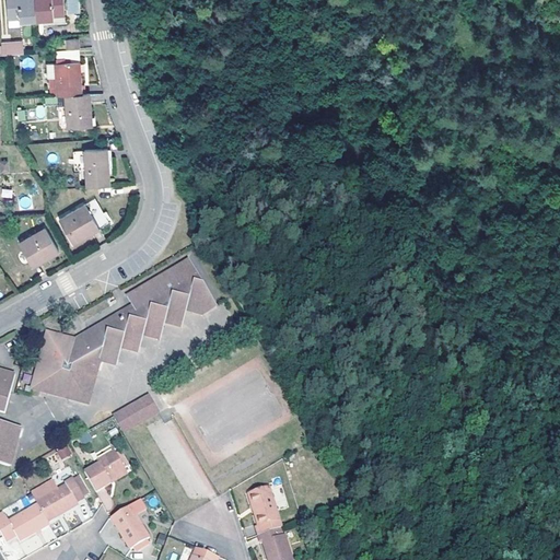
[(21,22),(37,20),(35,0),(7,0),(9,19),(20,18),(21,22)]
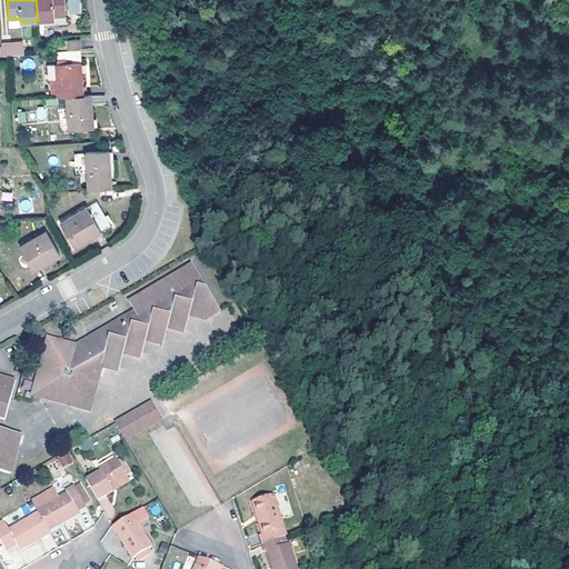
[(36,0),(38,20),(56,19),(55,16),(67,15),(65,0),(36,0)]
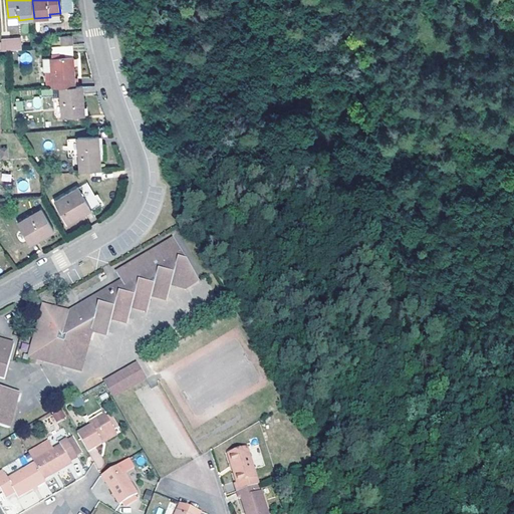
[(60,0),(60,12),(72,12),(71,0),(60,0)]
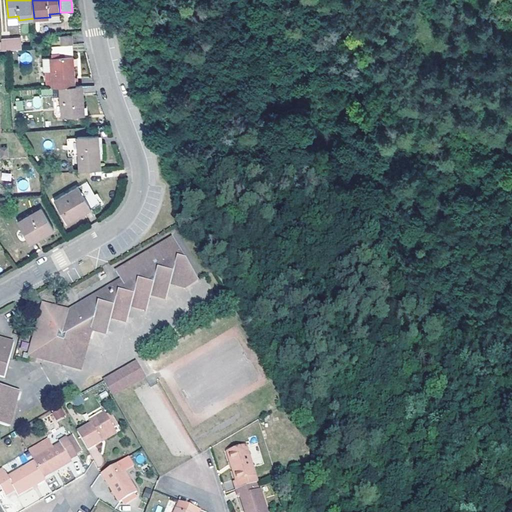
[(60,35),(61,45),(73,44),(72,34),(60,35)]
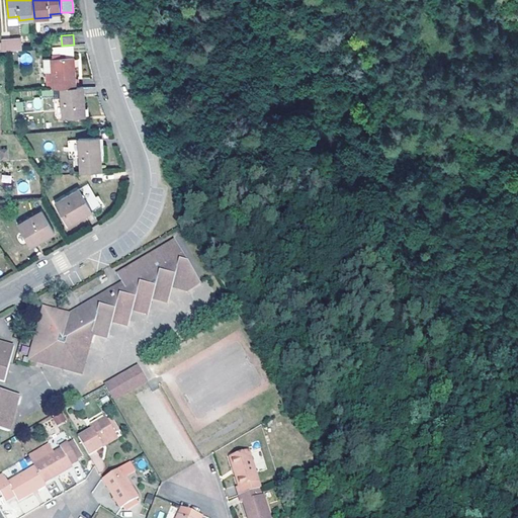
[(8,50),(15,50),(14,39),(2,40),(2,41),(2,51),(8,50)]
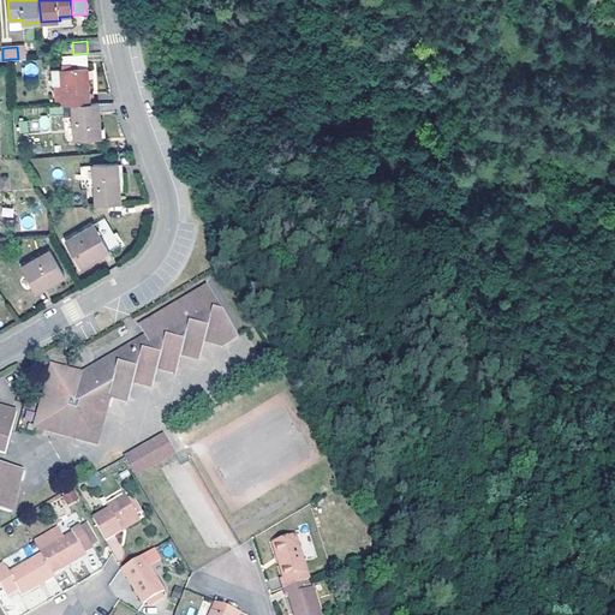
[(39,75),(39,65),(24,64),(24,73),(39,75)]
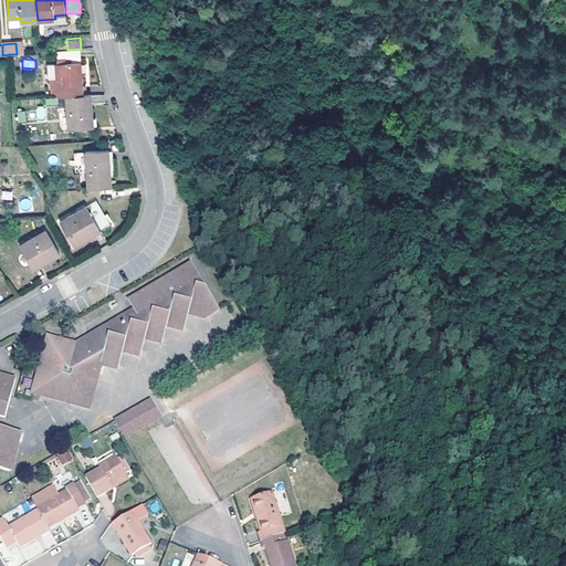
[(56,74),(59,97),(83,95),(81,62),(56,64),(56,74)]
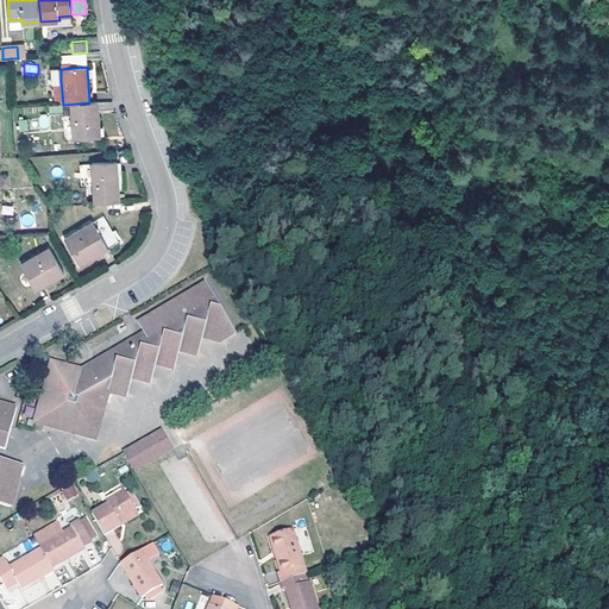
[(52,81),(55,105),(63,105),(61,80),(52,81)]
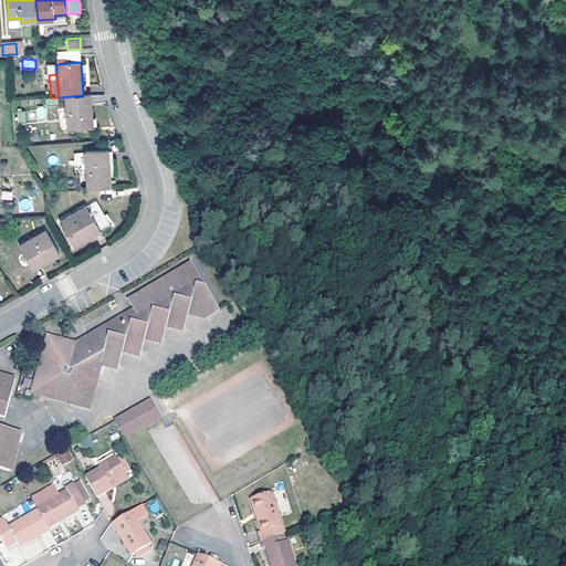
[(83,95),(59,97),(60,107),(67,106),(69,129),(94,127),(91,94),(83,95)]
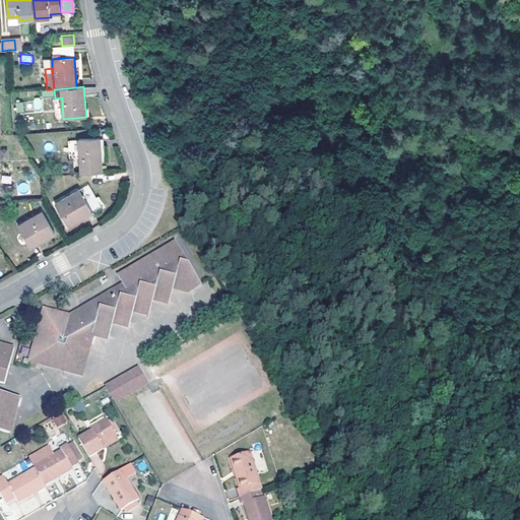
[(79,156),(80,173),(103,172),(100,138),(78,138),(78,139),(79,156)]
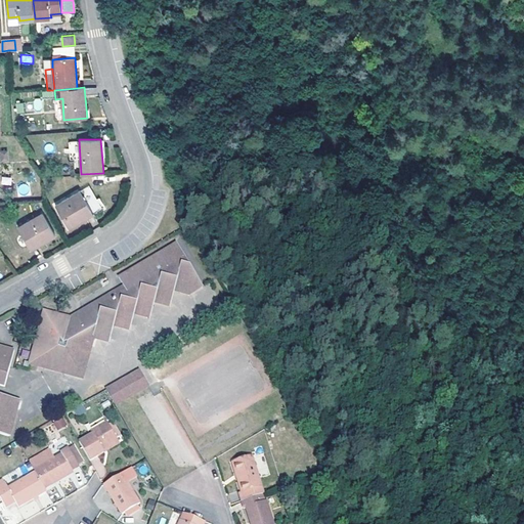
[(80,158),(79,140),(70,141),(71,159),(80,158)]
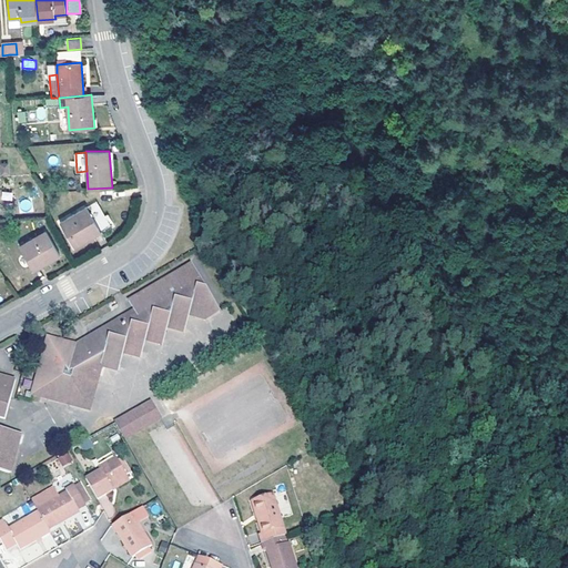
[(97,201),(88,206),(102,231),(110,224),(97,201)]
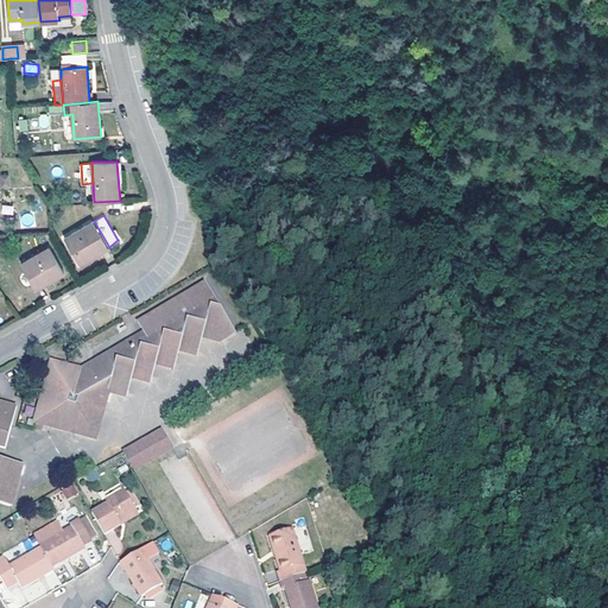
[(94,221),(65,238),(80,265),(109,247),(94,221)]
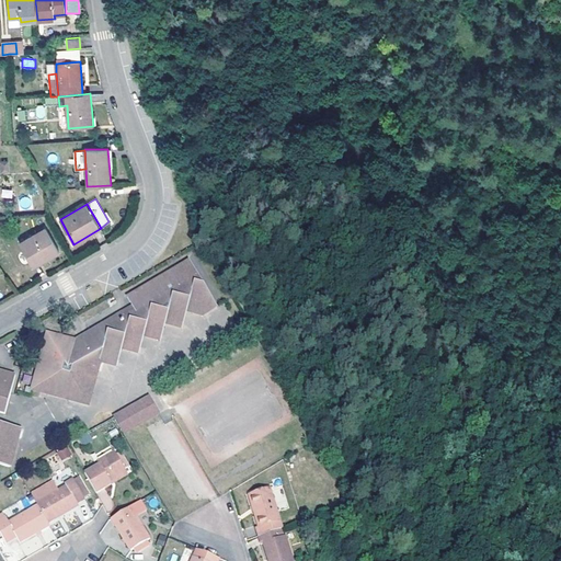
[(46,228),(20,242),(31,263),(46,254),(48,259),(60,252),(46,228)]
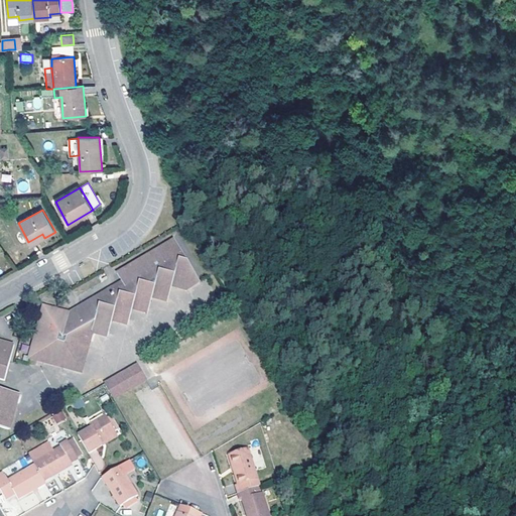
[(30,246),(44,238),(42,234),(28,242),(30,246)]
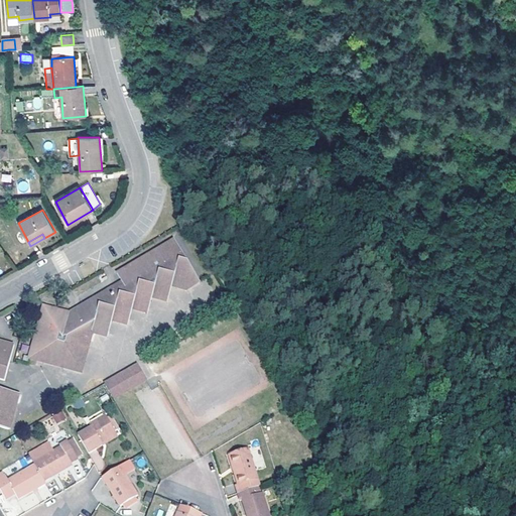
[(69,312),(44,306),(29,358),(82,372),(93,333),(108,337),(112,320),(128,325),(132,309),(148,313),(152,298),(167,302),(172,286),(187,290),(201,283),(174,238),(116,272),(122,282),(124,286),(113,292),(111,287),(83,304),(85,308),(74,314),(69,312)]
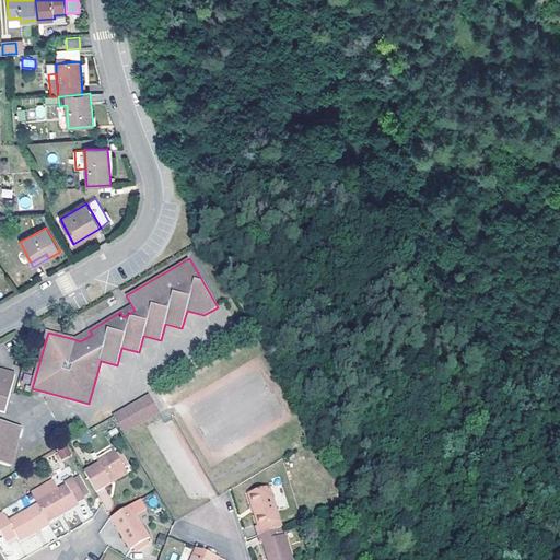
[(132,306),(120,312),(123,317),(135,311),(132,306)]
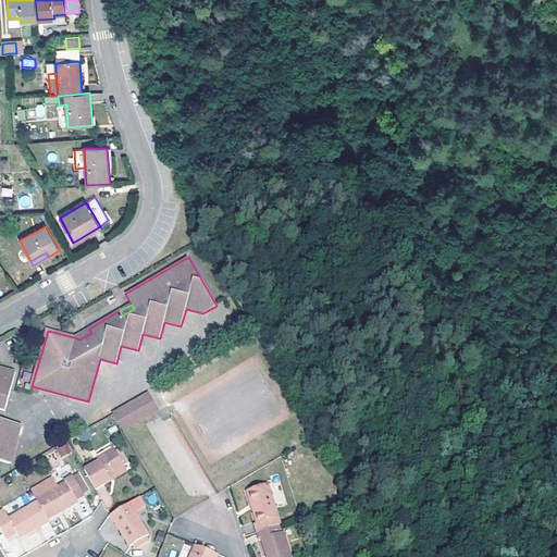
[(89,329),(74,337),(79,339),(91,333),(89,329)]
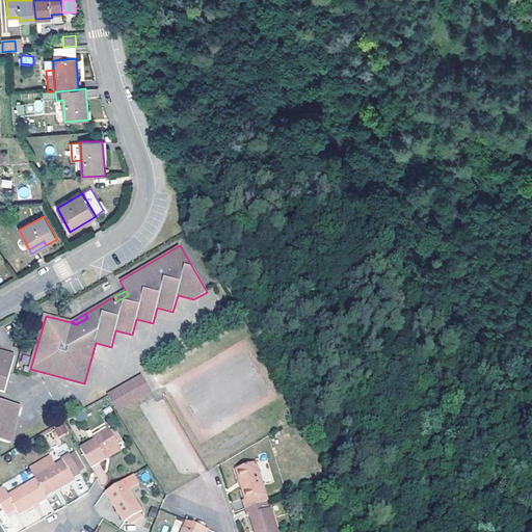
[(0,440),(10,443),(20,407),(0,400),(0,391),(5,393),(10,374),(15,356),(9,354),(0,351),(0,440)]
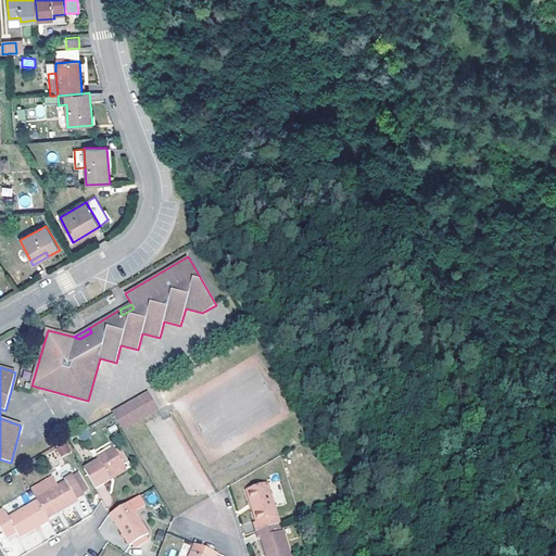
[(159,411),(149,393),(113,414),(123,430),(159,411)]
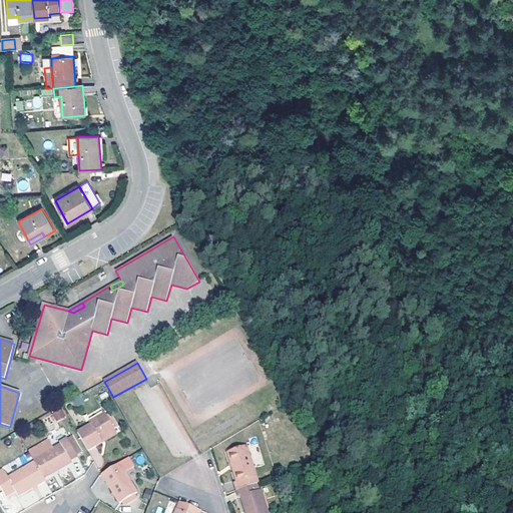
[(62,408),(52,412),(56,420),(65,416),(62,408)]
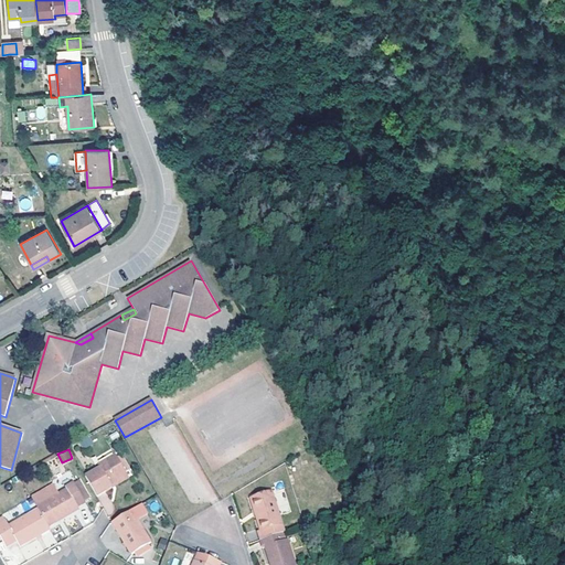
[(85,477),(97,497),(113,488),(110,484),(127,476),(126,472),(129,470),(120,456),(117,458),(116,456),(98,466),(100,469),(85,477)]
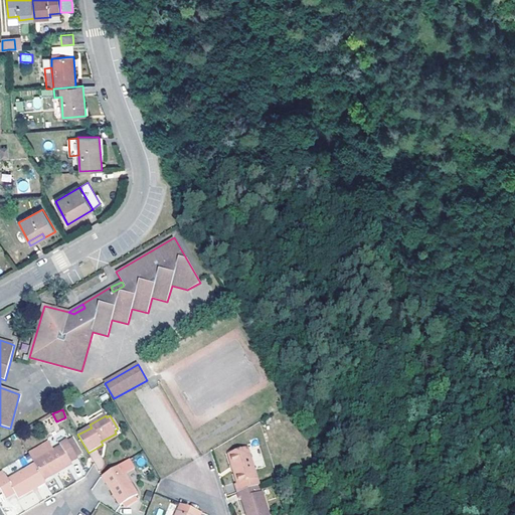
[(117,436),(116,434),(101,442),(103,445),(117,436)]
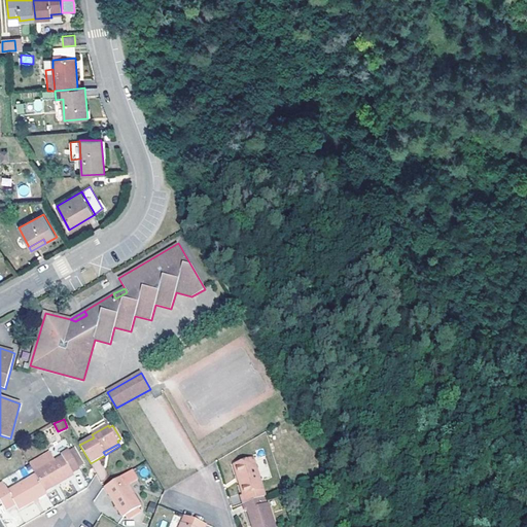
[(38,470),(34,472),(35,476),(45,491),(74,476),(72,473),(80,469),(79,467),(83,465),(74,449),(70,451),(69,451),(62,455),(63,457),(55,462),(38,470)]
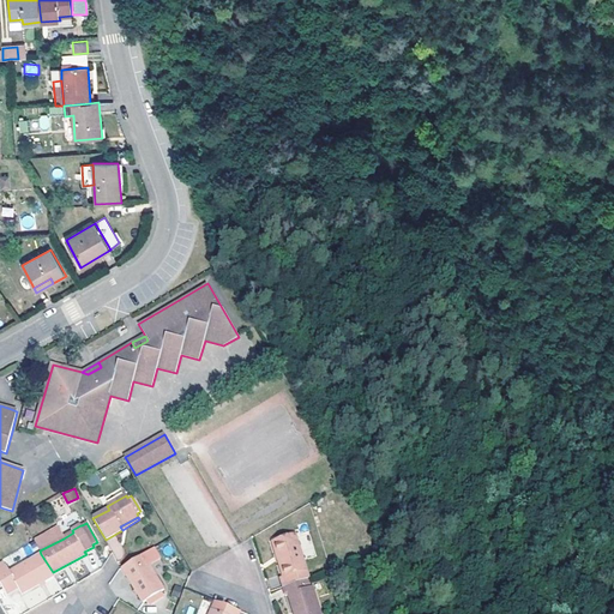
[(38,540),(44,548),(64,539),(58,529),(38,540)]
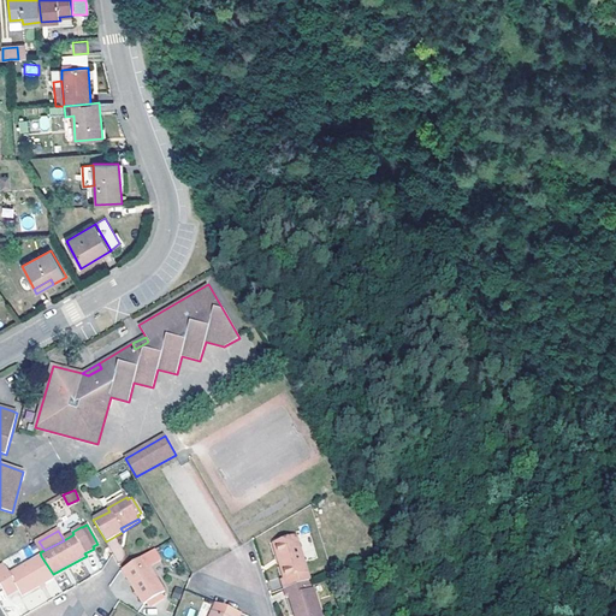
[(309,582),(311,581),(296,537),(273,544),(284,579),(282,579),(284,590),(309,582)]
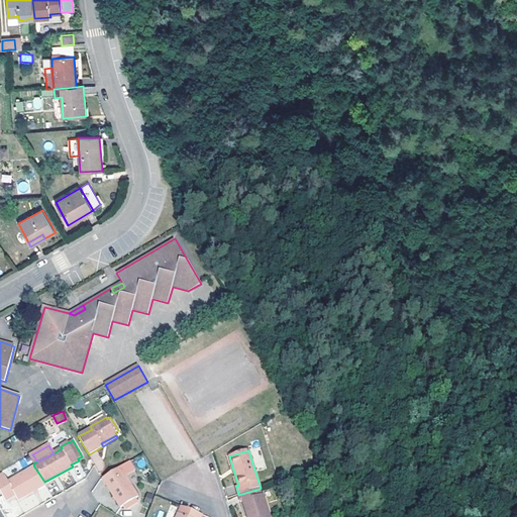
[(44,482),(34,467),(8,482),(5,477),(0,480),(0,490),(6,501),(16,496),(18,500),(45,485),(44,482)]
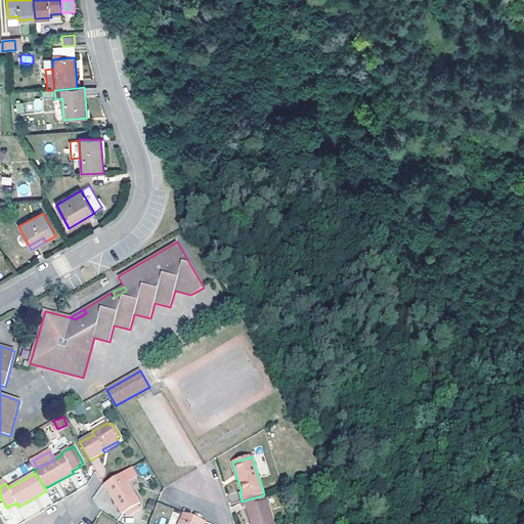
[(122,473),(103,484),(122,514),(125,513),(138,505),(140,504),(122,473)]
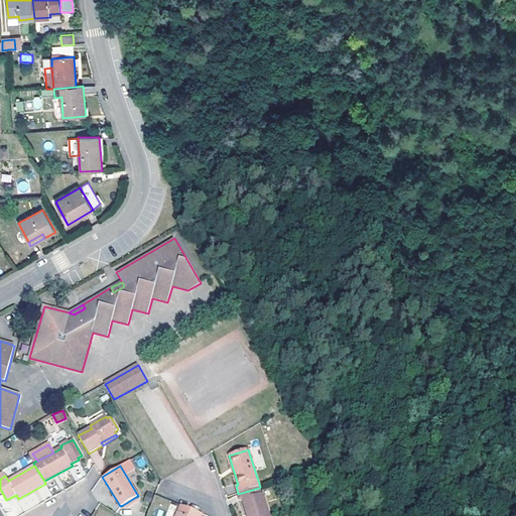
[(261,495),(259,488),(238,494),(240,501),(242,501),(247,514),(249,513),(250,515),(269,515),(263,494),(261,495)]
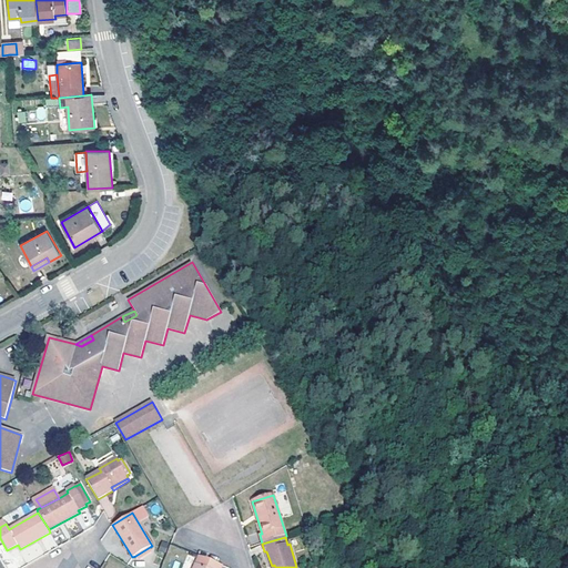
[(135,556),(138,561),(152,553),(150,547),(135,556)]
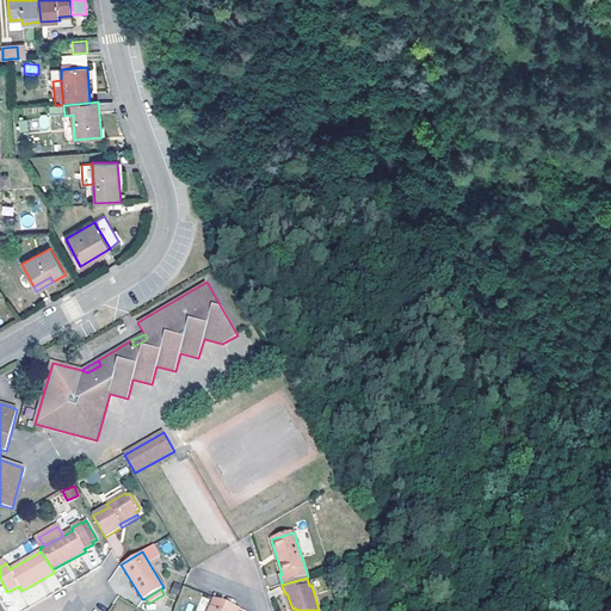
[(210,606),(208,610),(236,610),(239,609),(217,599),(214,608),(210,606)]
